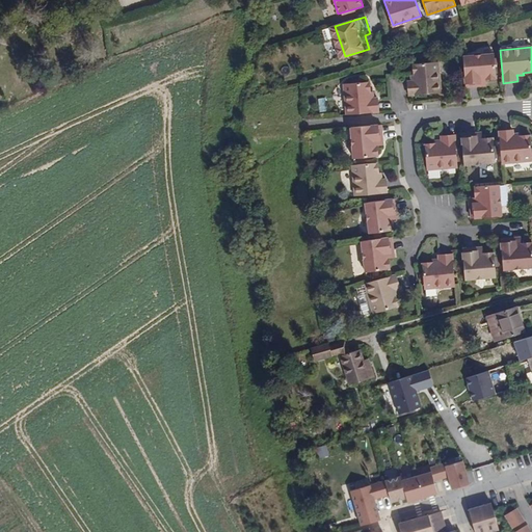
[(493,52),(461,55),(464,86),(479,85),(478,81),(484,81),(484,78),(496,77),(493,52)]
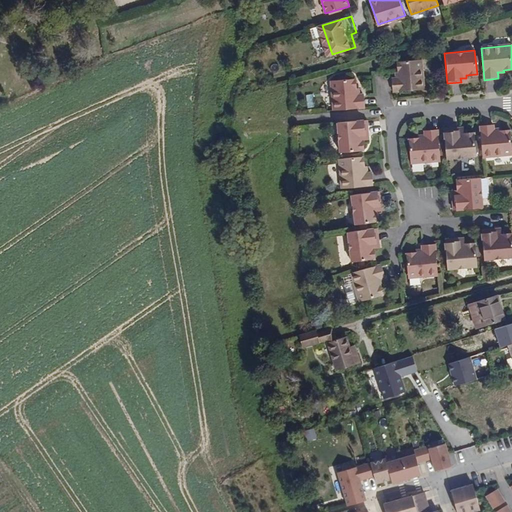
[(402,75),(398,76),(395,76),(396,91),(428,87),(425,58),(402,60),(402,70),(401,69),(402,75)]
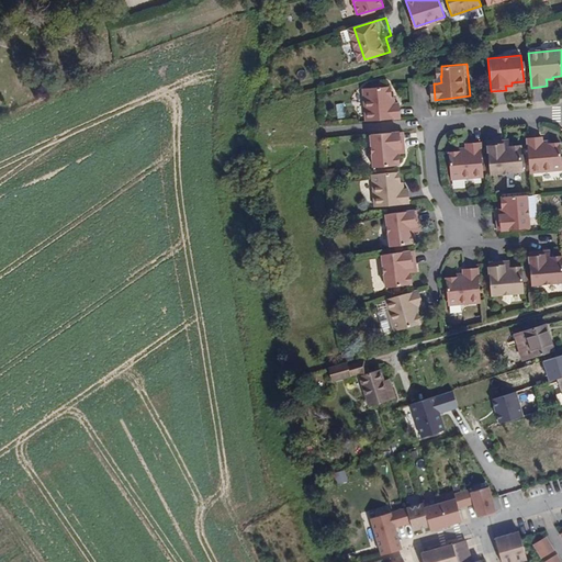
[(361,88),(363,121),(397,117),(396,101),(393,102),(390,102),(389,96),(388,96),(386,86),(361,88)]
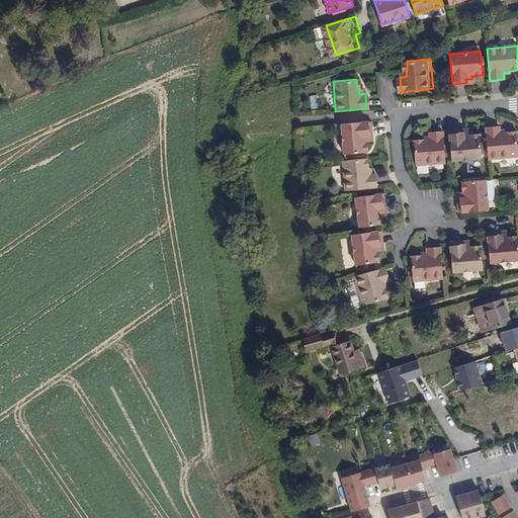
[(370,121),(341,123),(343,154),(367,152),(366,142),(369,142),(368,136),(371,135),(370,121)]
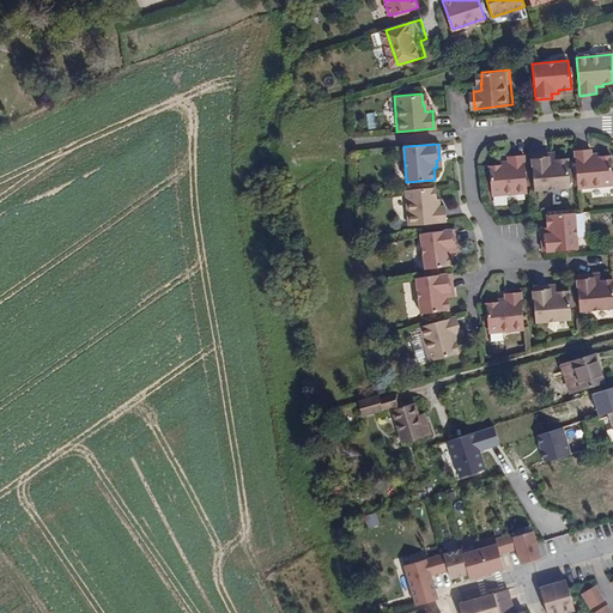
[(574,151),(577,188),(612,186),(611,158),(599,158),(599,157),(592,157),(592,155),(592,149),(574,151)]
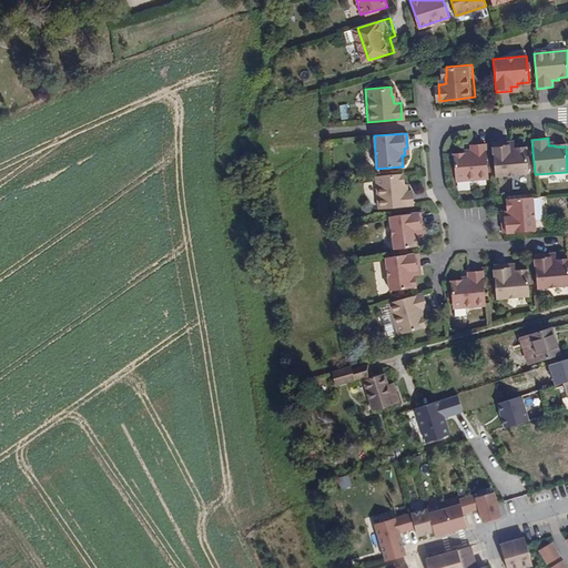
[(507,142),(492,143),(495,175),(527,172),(526,146),(514,148),(514,144),(507,145),(507,142)]
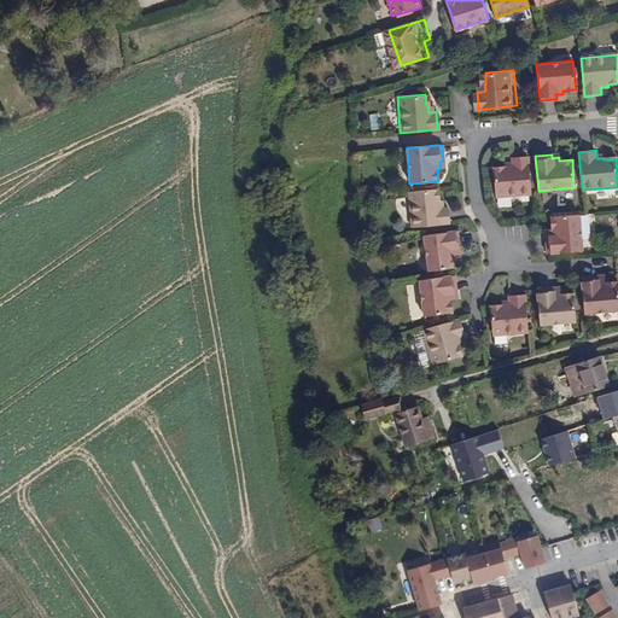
[(512,165),(503,167),(503,168),(494,169),(495,198),(530,194),(528,157),(511,158),(511,162),(512,165)]
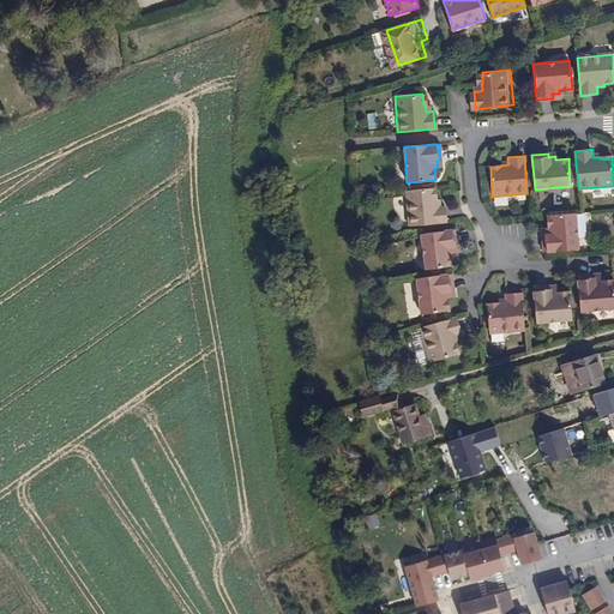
[(434,187),(404,190),(408,226),(445,222),(444,205),(440,205),(437,205),(437,199),(434,199),(434,187)]
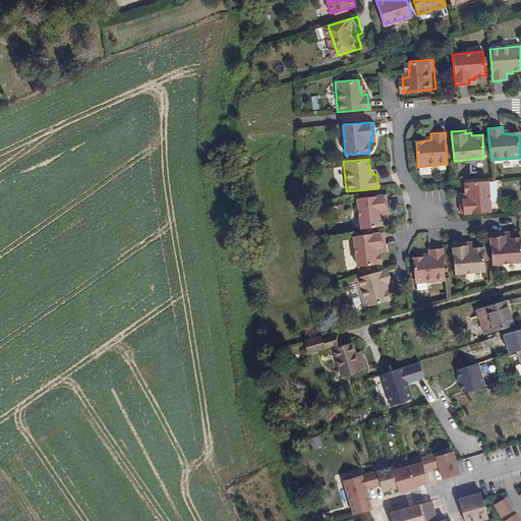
[(489,212),(486,180),(464,182),(465,192),(462,193),(462,199),(459,199),(460,214),(489,212)]
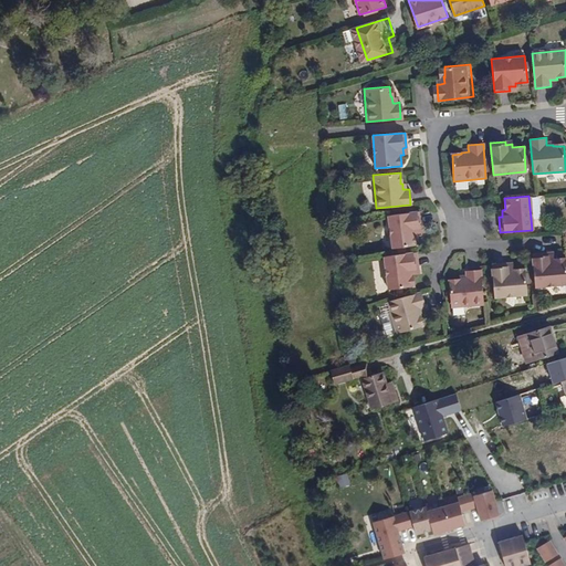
[(416,211),(384,216),(387,249),(413,245),(412,234),(415,234),(415,227),(418,227),(416,211)]
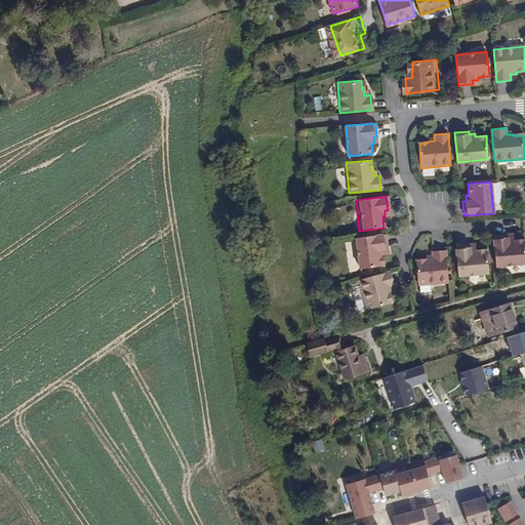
[(385,234),(355,238),(359,268),(382,265),(381,254),(384,253),(384,247),(387,247),(385,234)]
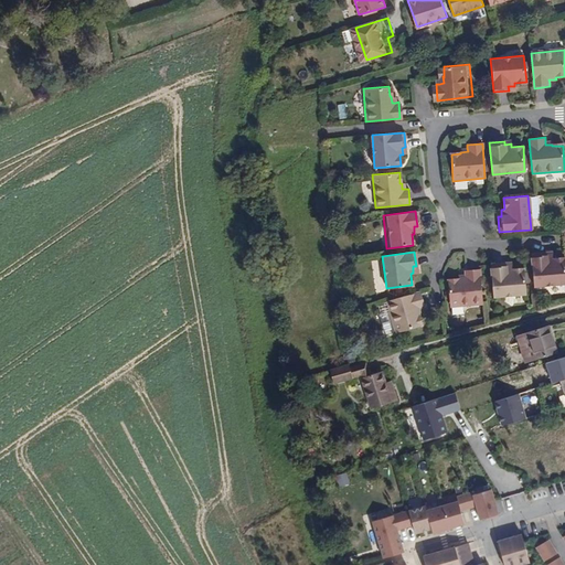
[(546,252),(531,253),(534,285),(564,283),(564,260),(564,257),(554,258),(554,256),(546,256),(546,252)]
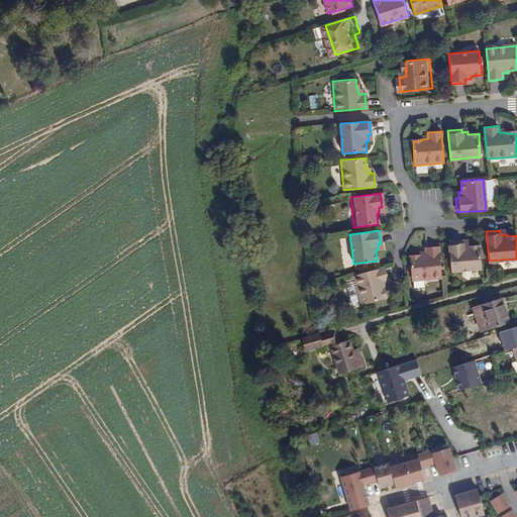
[(469,244),(469,241),(462,242),(461,239),(448,240),(450,271),(481,268),(479,243),(469,244)]
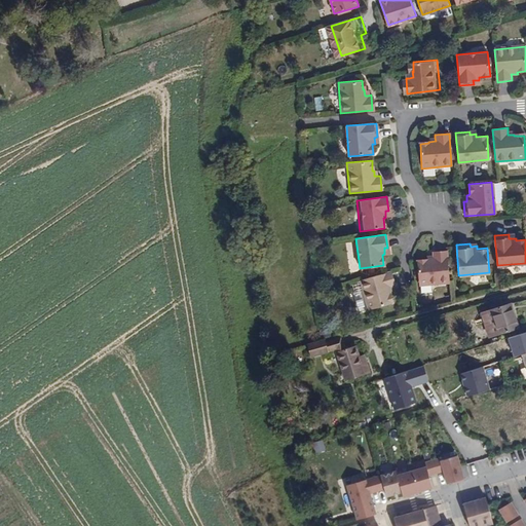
[(418,286),(449,283),(446,250),(431,251),(431,255),(431,258),(424,259),(425,260),(416,261),(418,286)]
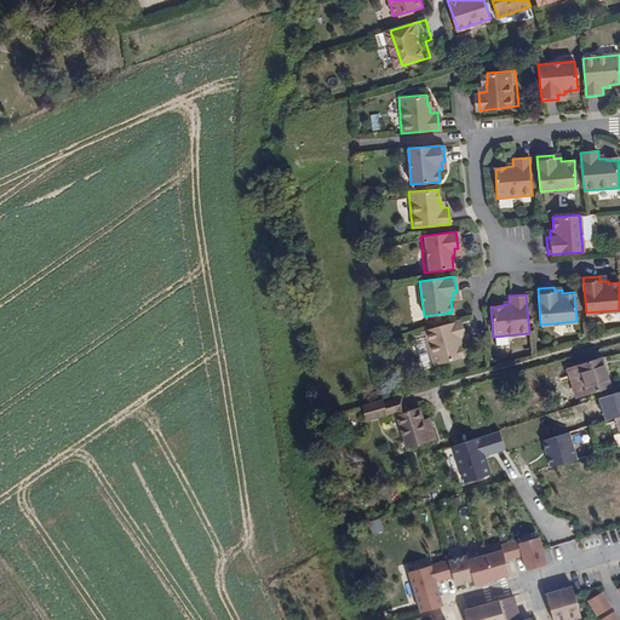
[(454,322),(418,332),(428,367),(455,359),(452,348),(454,348),(452,340),(454,339),(458,338),(454,322)]
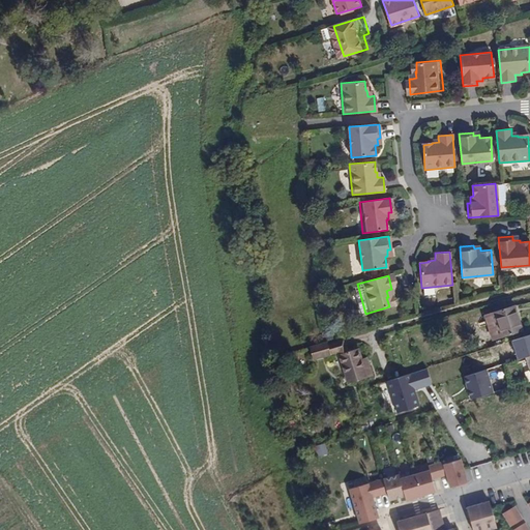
[(523,329),(514,304),(486,315),(490,328),(499,326),(502,336),(523,329)]
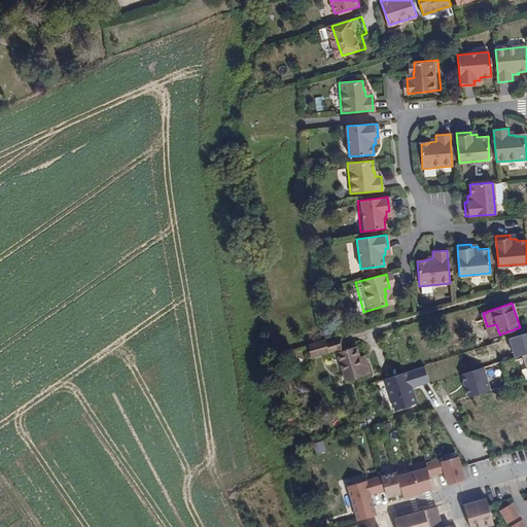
[(320,340),(309,344),(312,356),(329,352),(328,351),(337,349),(346,381),(365,375),(357,346),(345,349),(341,339),(326,343),(325,339),(320,340)]
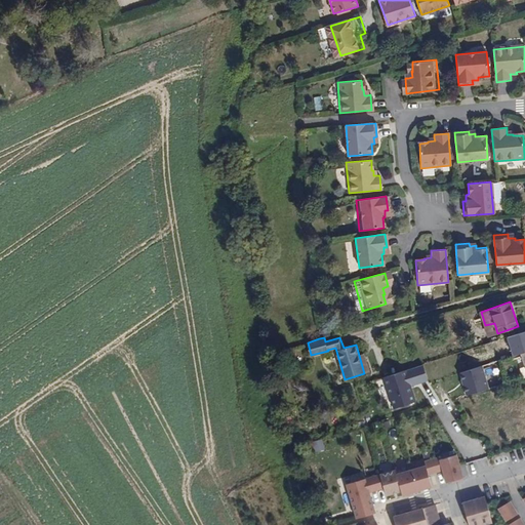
[(429,380),(423,364),(384,377),(395,410),(418,403),(412,386),(429,380)]
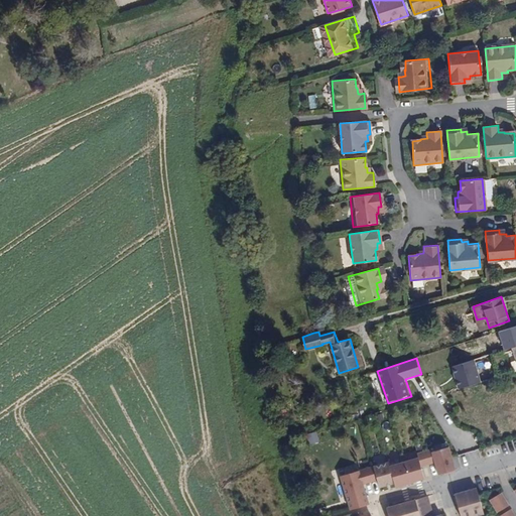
[(481,381),(475,360),(453,366),(459,387),(481,381)]
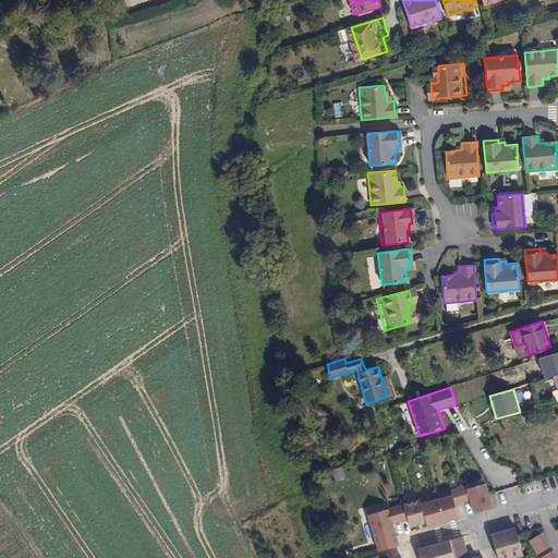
[(311,441),(301,444),(303,453),(312,451),(311,441)]
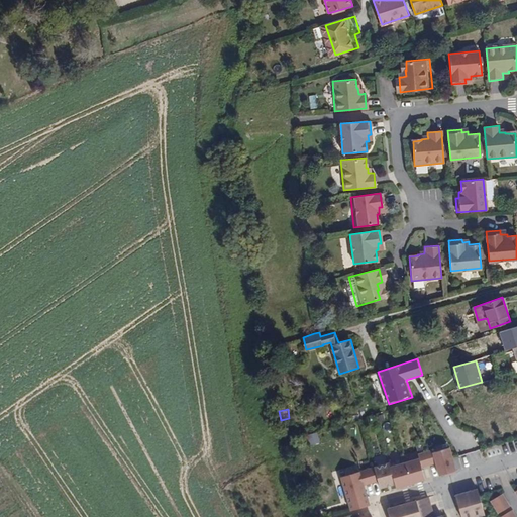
[(310,444),(320,441),(317,431),(307,435),(310,444)]
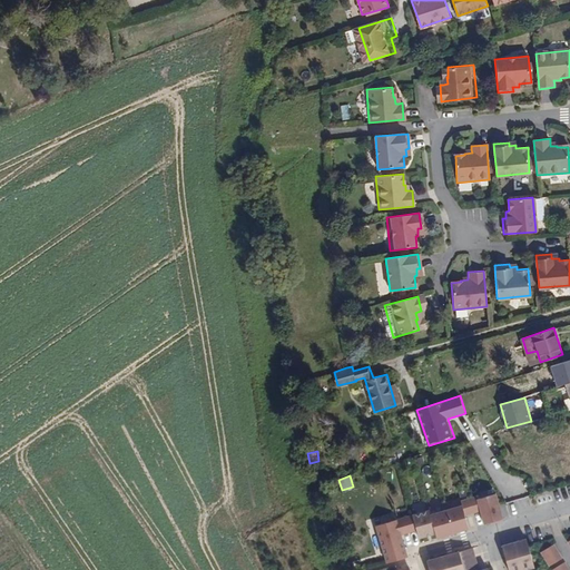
[(495,492),(477,498),(477,494),(469,497),(472,511),(480,509),(484,522),(502,517),(495,492)]
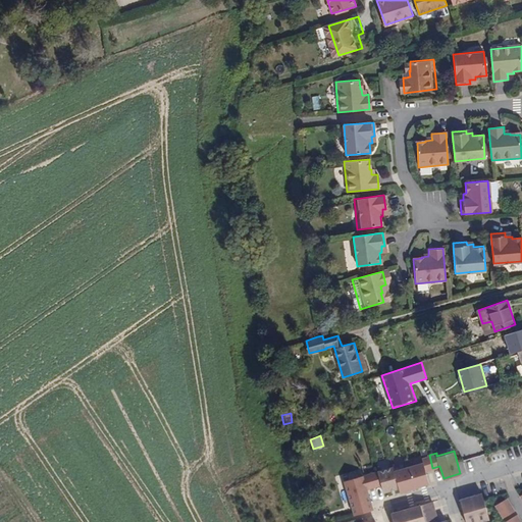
[(414,486),(429,482),(425,470),(432,468),(429,455),(422,457),(423,461),(408,465),(414,486)]
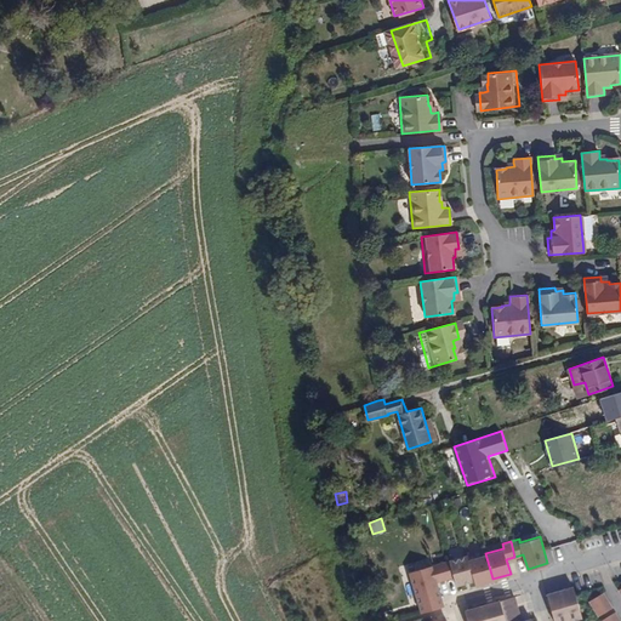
[(485,553),(468,559),(474,579),(476,584),(493,579),(485,553)]
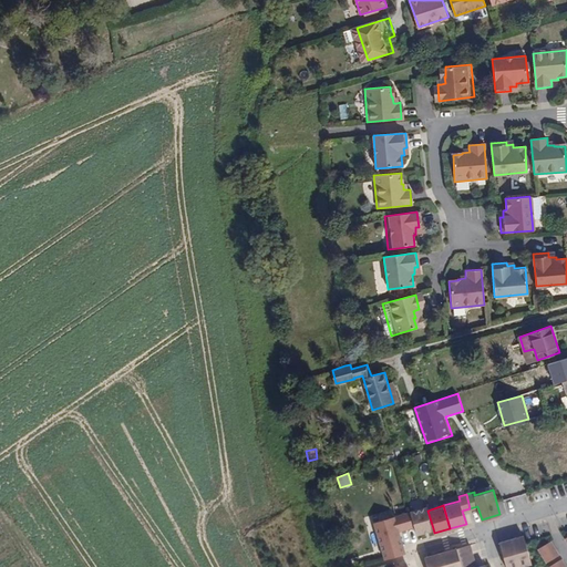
[(426,506),(410,511),(414,527),(416,534),(433,528),(428,511),(426,506)]
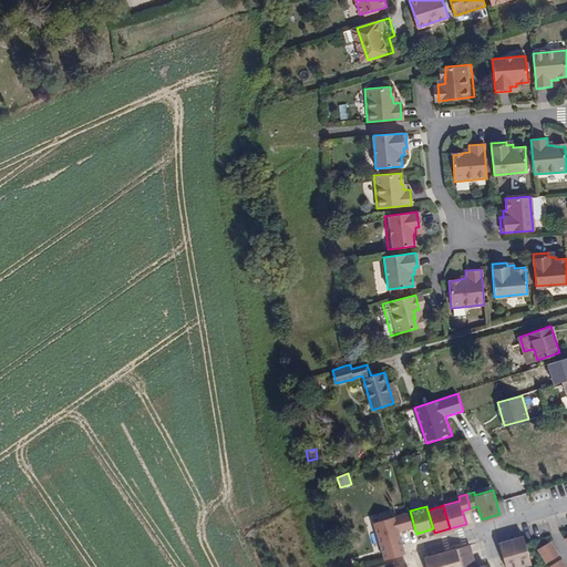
[(414,527),(410,511),(373,522),(384,560),(408,554),(401,532),(414,527)]
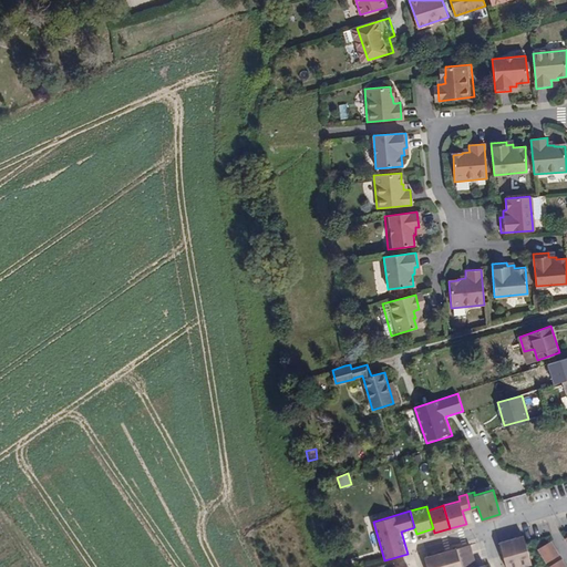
[(500,542),(506,566),(514,566),(531,563),(523,535),(500,542)]
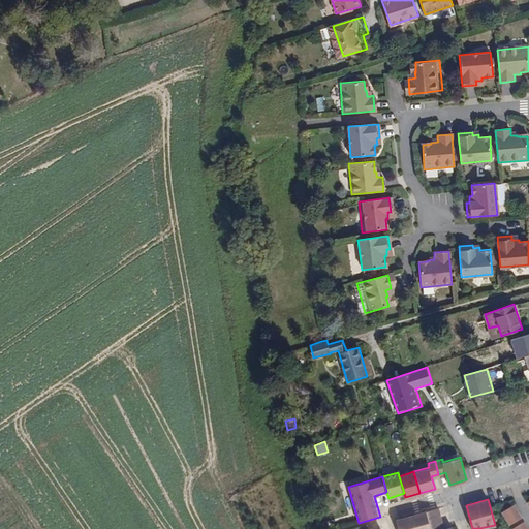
[(514,503),(501,510),(505,518),(518,510),(514,503)]
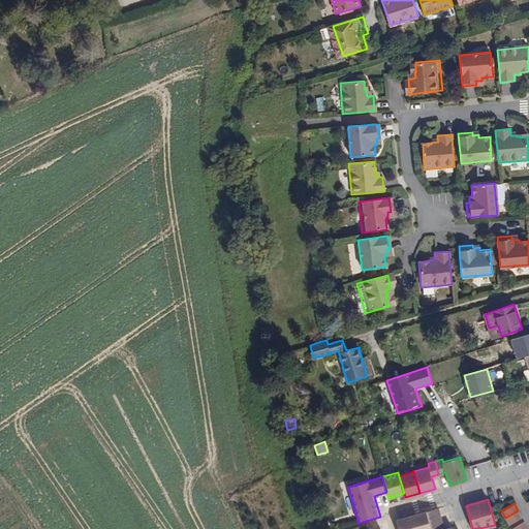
[(430,528),(426,510),(410,515),(414,528),(430,528)]
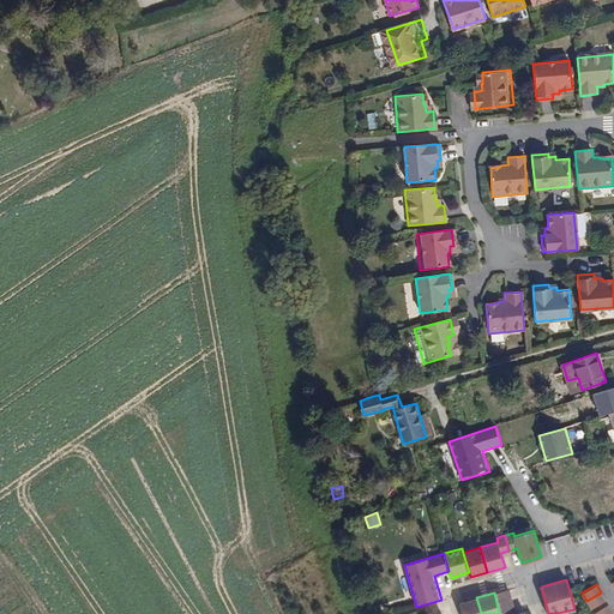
[(601,593),(587,601),(591,608),(605,600),(601,593)]
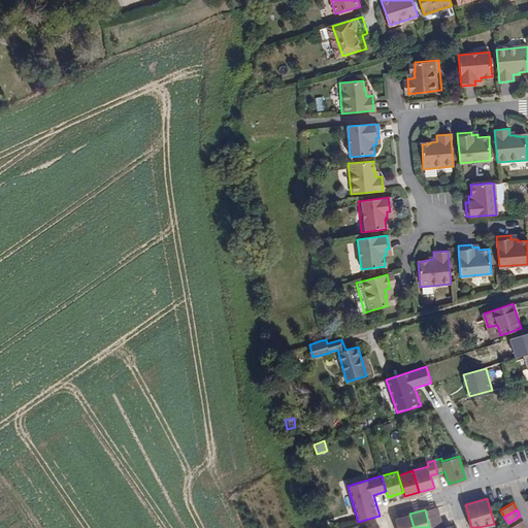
[(414,527),(409,514),(395,518),(397,527),(414,527)]
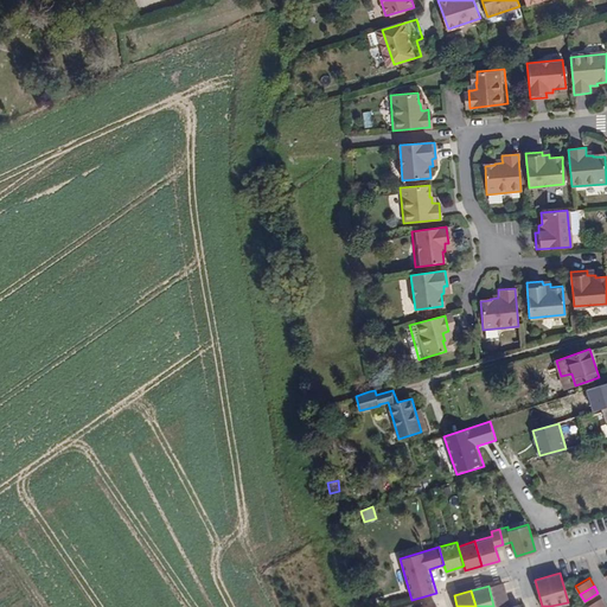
All buildings are outlined.
